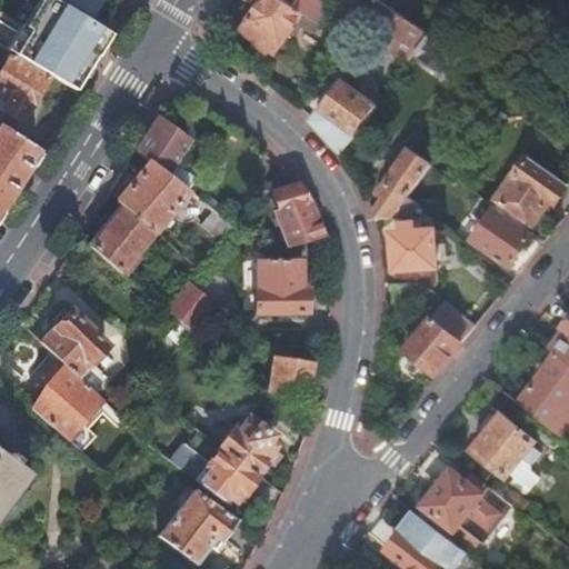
[(97,60),(111,36),(87,21),(52,0),(40,0),(23,28),(22,29),(29,32),(13,57),(48,77),(73,92),(75,93),(80,83),(85,76),(82,73),(87,66),(92,57),(97,60)]
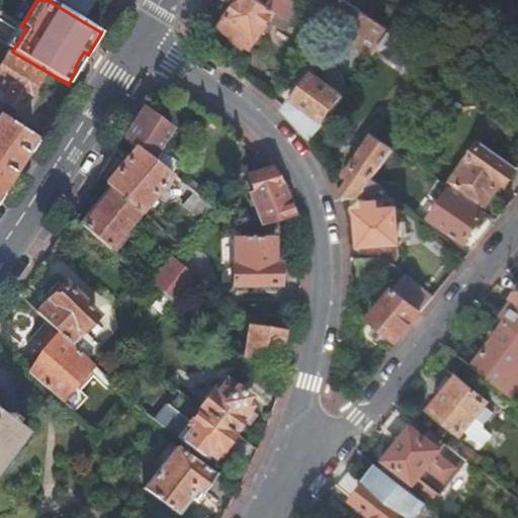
[(48,0),(79,19),(90,0),(48,0)]
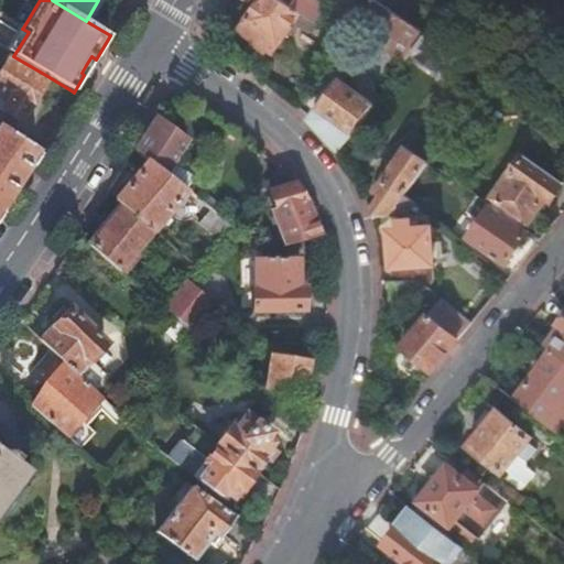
[(307,20),(303,17),(290,9),(277,0),(249,0),(258,4),(239,32),(272,53),(286,32),(290,34),(292,33),(299,24),(303,28),(307,20)]
